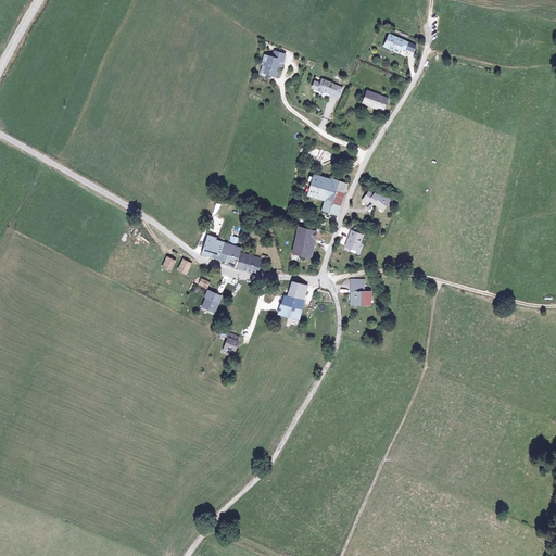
[(407,51),(411,43),(406,41),(405,42),(389,35),(383,46),(400,53),(403,49),(407,51)]
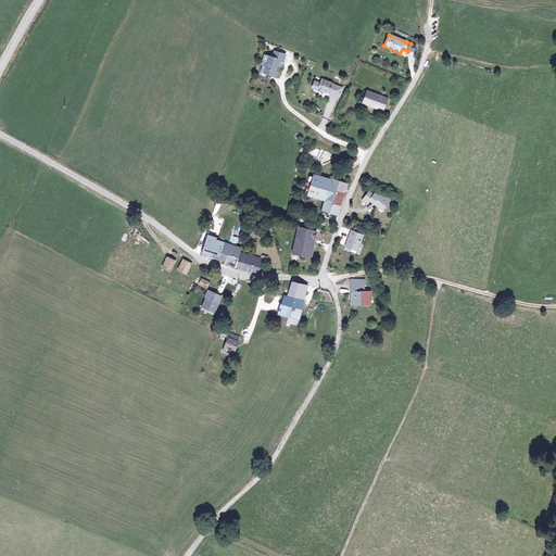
[(418,47),(411,43),(407,51),(414,54),(418,47)]
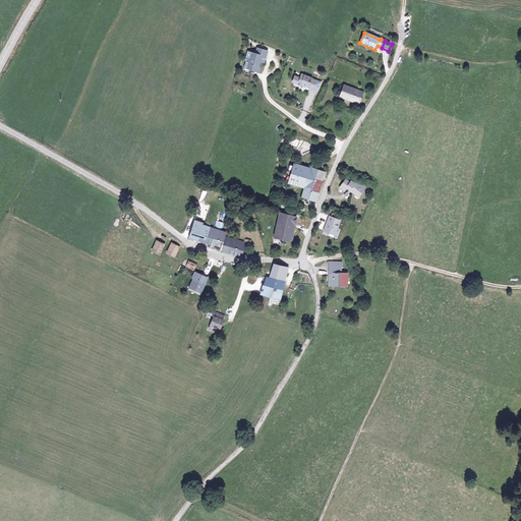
[(246,59),(242,70),(255,73),(258,63),(263,64),(265,54),(254,51),(252,56),(246,54),(244,59),(246,59)]
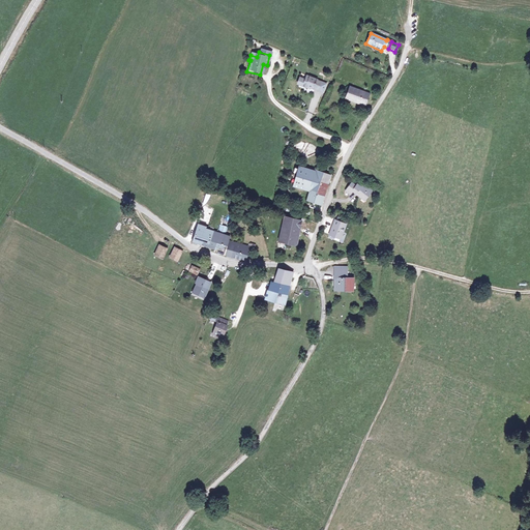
[(305,80),(299,78),(297,85),(307,88),(307,86),(323,92),(326,83),(316,80),(317,80),(306,76),(305,80)]
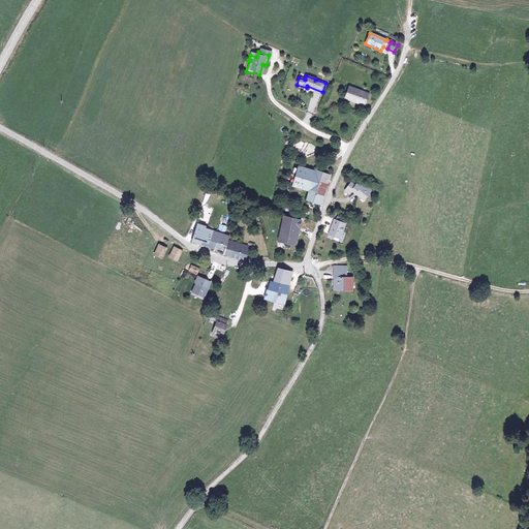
[(368,95),(347,88),(343,99),(363,106),(368,95)]
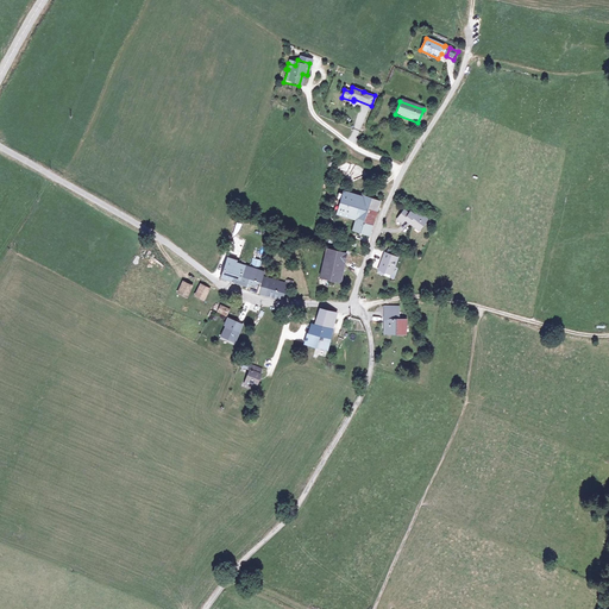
[(353,220),(360,198),(343,193),(337,215),(353,220)]
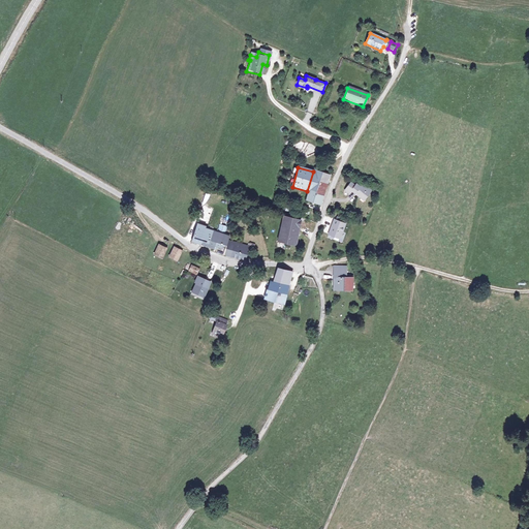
[(320,206),(322,198),(329,177),(313,172),(307,191),(309,192),(306,201),(320,206)]
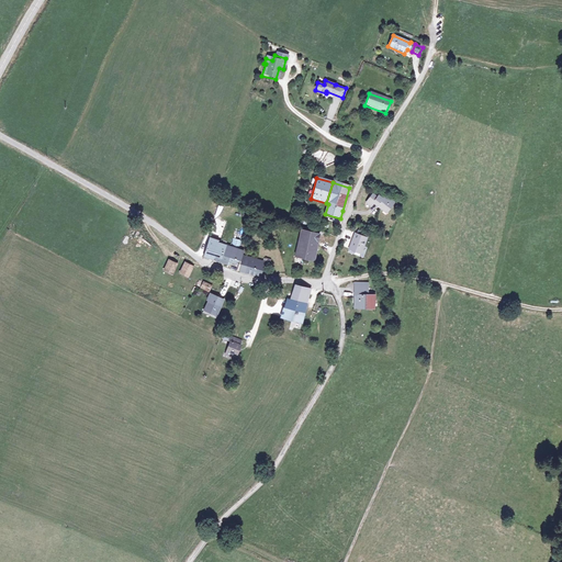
[(372,193),(366,202),(370,205),(373,202),(383,210),(384,208),(388,211),(394,202),(386,195),(383,199),(379,194),(377,197),(372,193)]
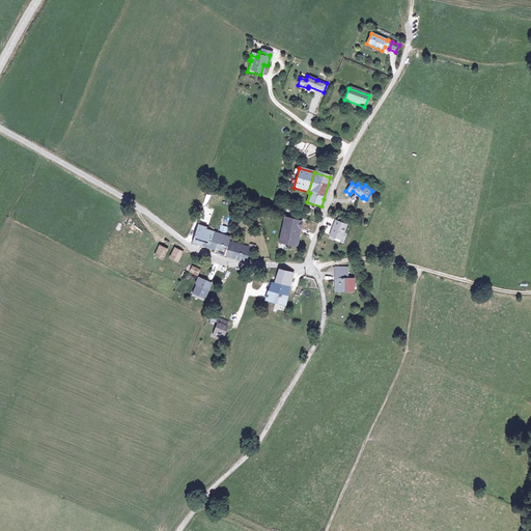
[(305,227),(306,221),(302,219),(301,222),(283,219),(280,233),(278,242),(295,245),(297,238),(299,227),(305,227)]
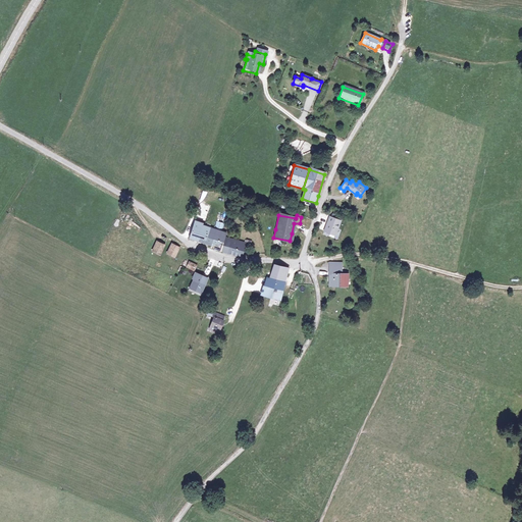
[(340,221),(329,216),(323,230),(334,235),(340,221)]
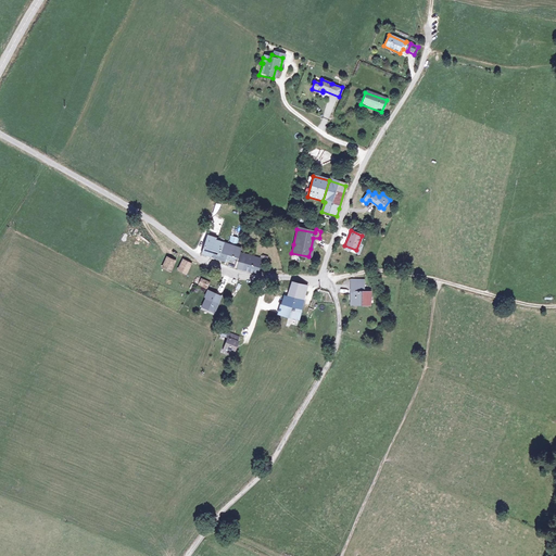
[(207,238),(202,255),(234,268),(239,254),(239,253),(240,251),(237,250),(235,249),(227,247),(219,243),(217,241),(213,240),(213,237),(209,236),(207,238)]
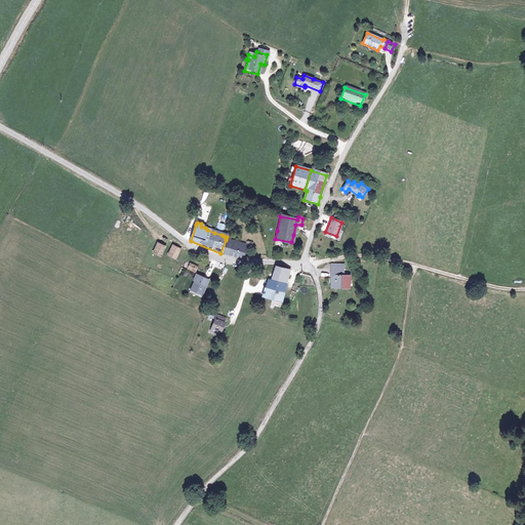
[(224,228),(217,226),(214,233),(221,235),(224,228)]
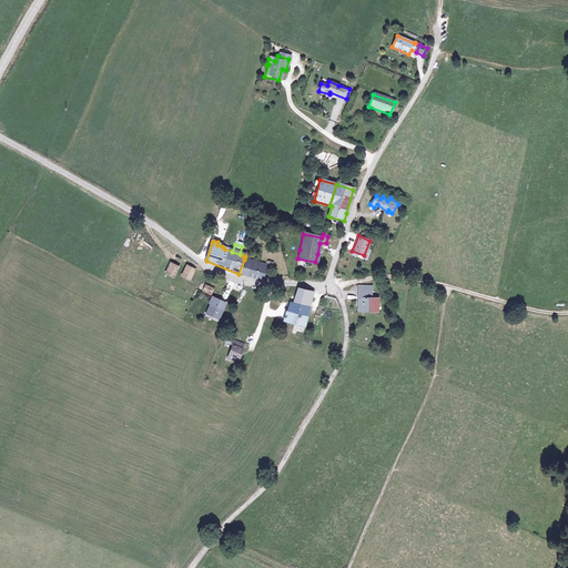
[(244,260),(239,274),(239,275),(262,284),(263,283),(267,269),(244,260)]
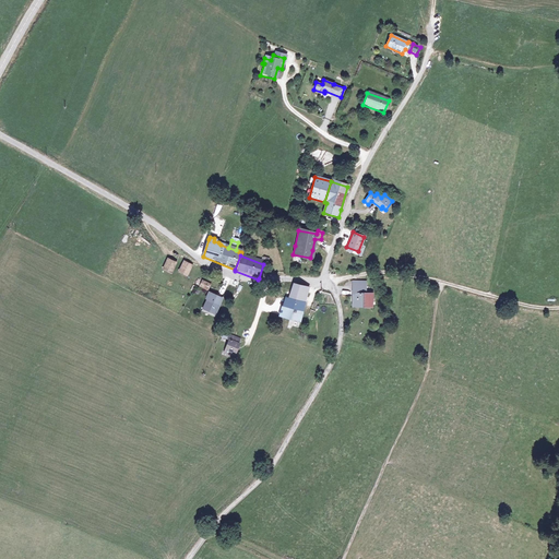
[(175,263),(168,260),(165,268),(171,271),(175,263)]
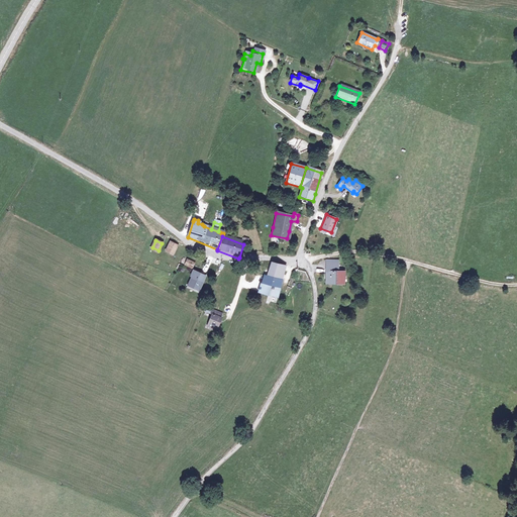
[(177,245),(170,242),(167,249),(174,252),(177,245)]
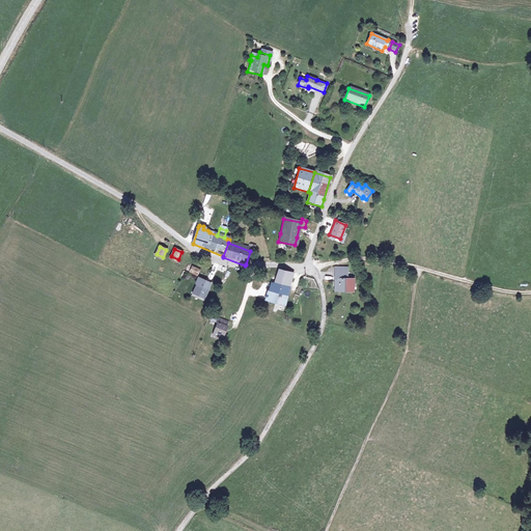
[(292,274),(278,270),(274,285),(272,284),(270,292),(268,291),(264,300),(284,305),(292,274)]
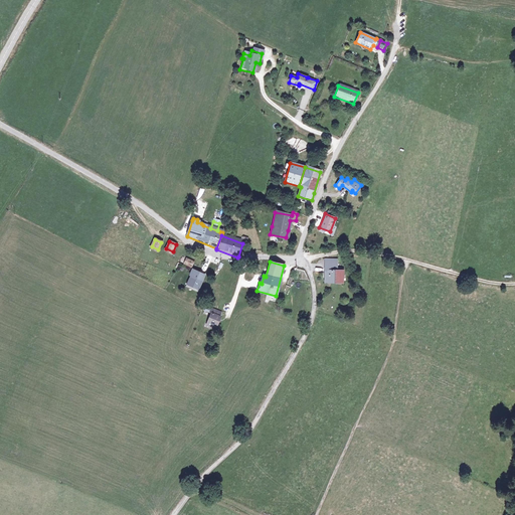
[(332,263),(325,263),(324,271),(327,271),(326,281),(341,283),(342,273),(336,272),(337,264),(332,263)]
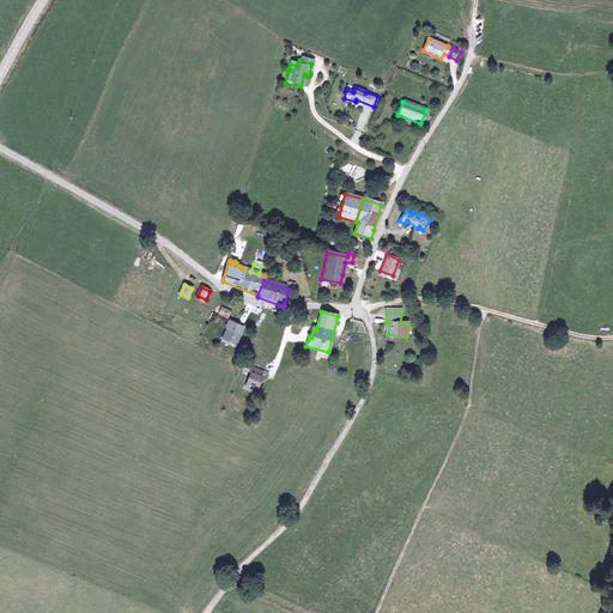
[(238,333),(228,327),(223,338),(234,343),(238,333)]
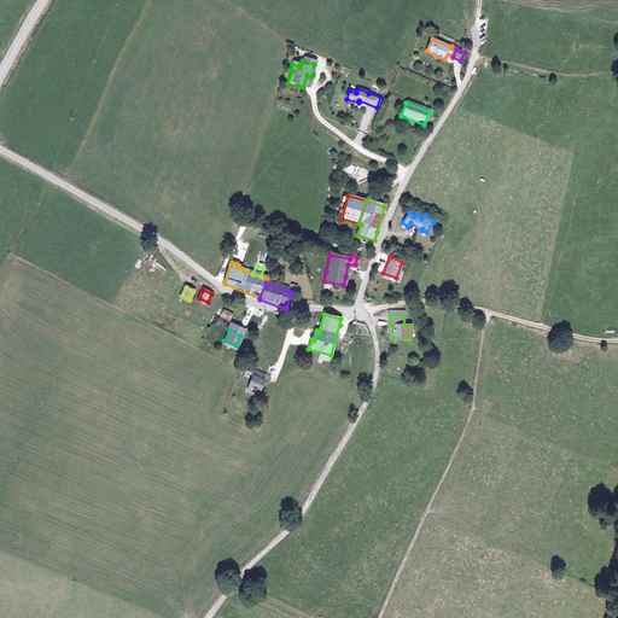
[(252,380),(246,394),(257,398),(263,385),(262,384),(263,379),(245,372),(244,377),(252,380)]
